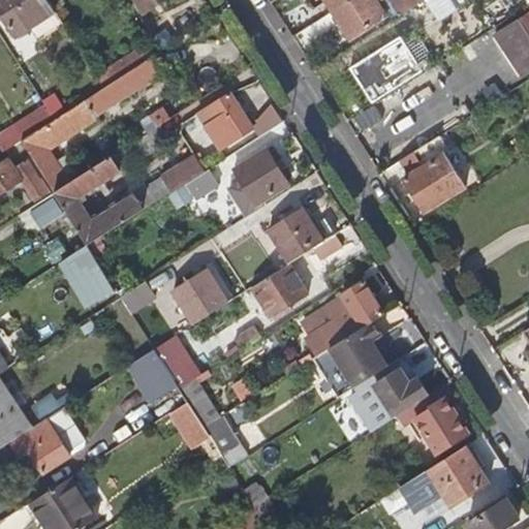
[(55,12),(45,0),(0,0),(0,13),(16,37),(55,12)]
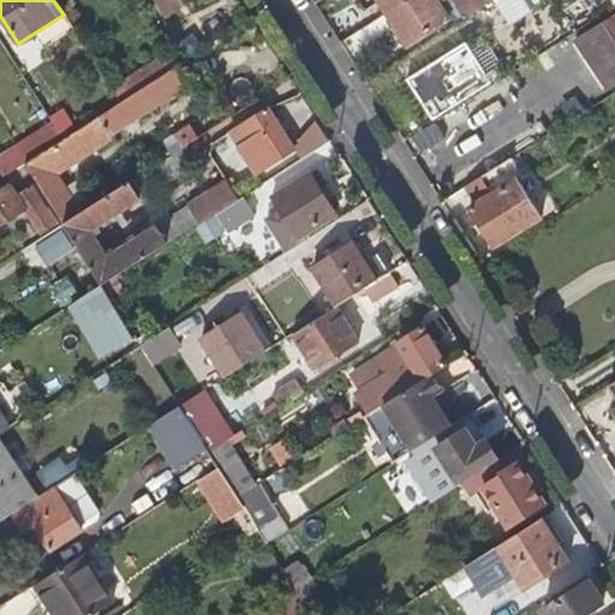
[(156,0),(166,15),(186,0),(156,0)]
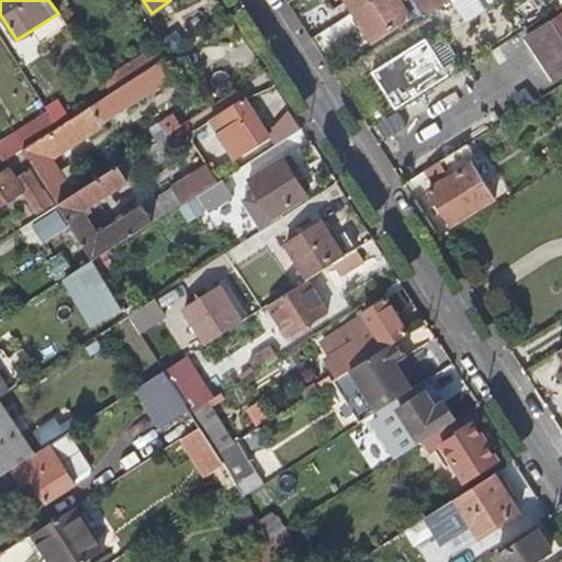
[(347,0),(356,13),(375,0),(347,0)]
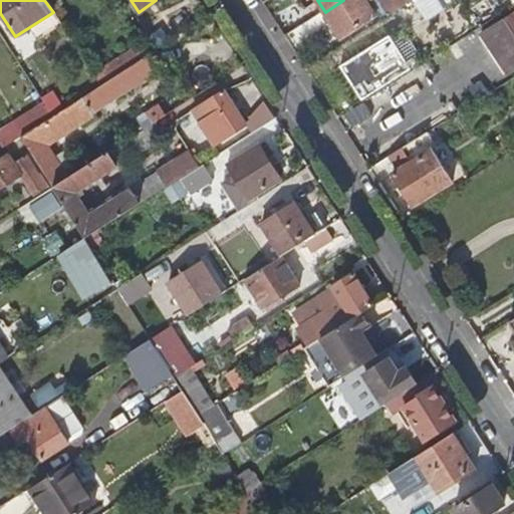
[(343,0),(325,12),(340,36),(373,15),(363,0),(343,0)]
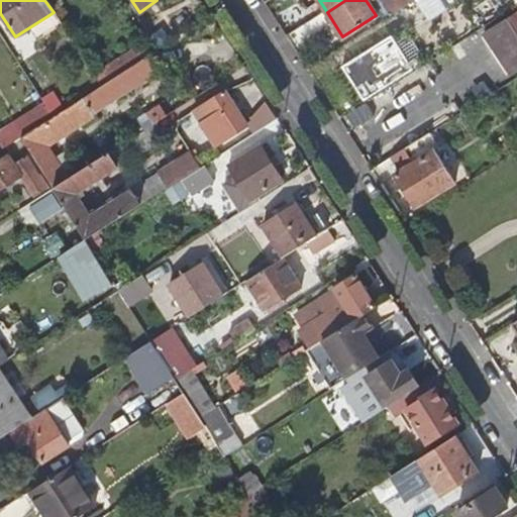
[(379,0),(391,18),(417,1),(416,0),(379,0)]
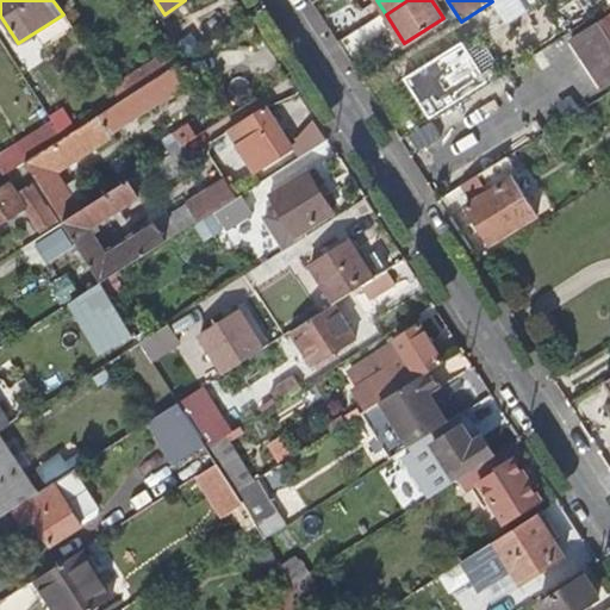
[(609,10),(584,27),(609,67),(609,10)]
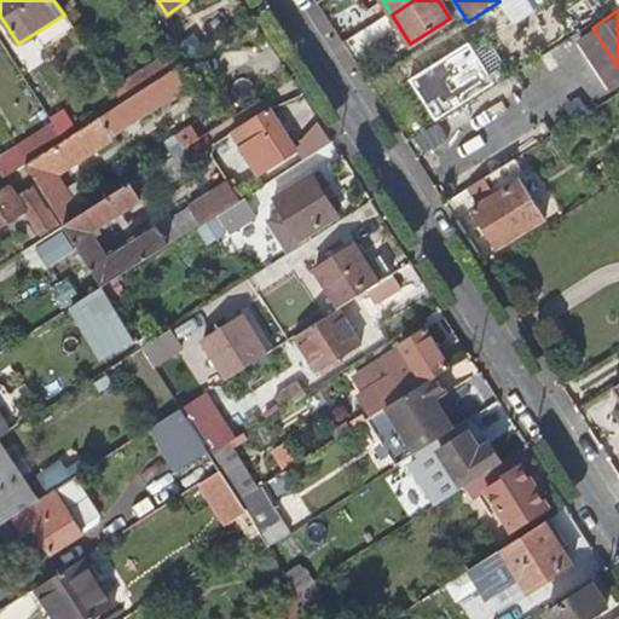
[(618,68),(593,28),(576,39),(606,87),(618,79),(618,68)]
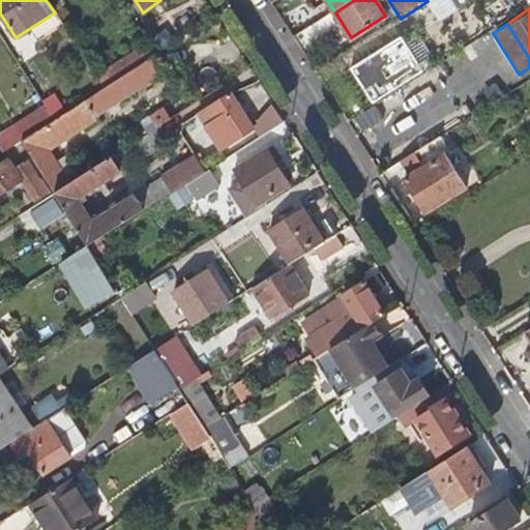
[(376,105),(422,74),(402,39),(353,71),(376,105)]
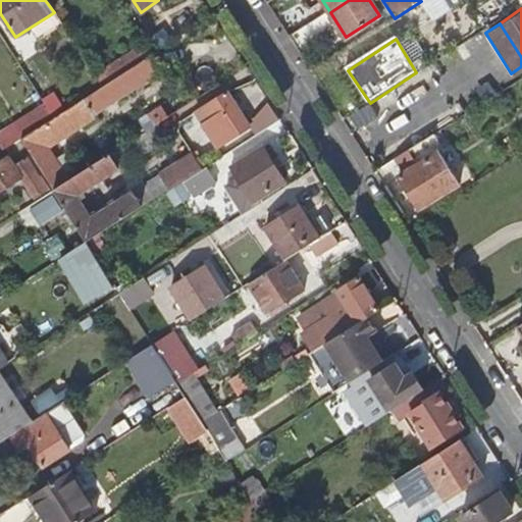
[(153,55),(146,44),(95,77),(102,88),(152,56),(153,55)]
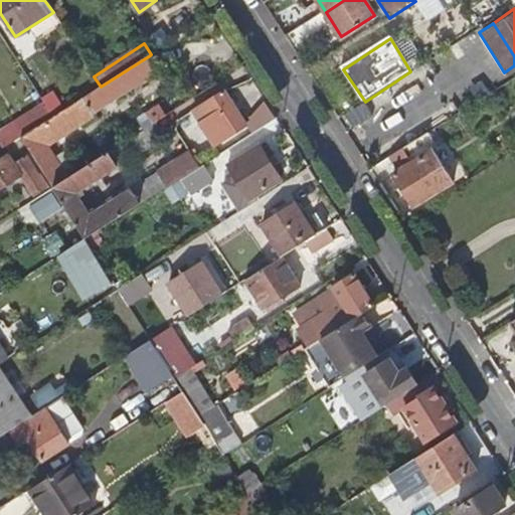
[(63,111),(53,117),(21,138),(31,154),(53,188),(68,178),(46,145),(84,121),(80,114),(105,97),(110,104),(160,70),(150,55),(101,87),(63,111)]
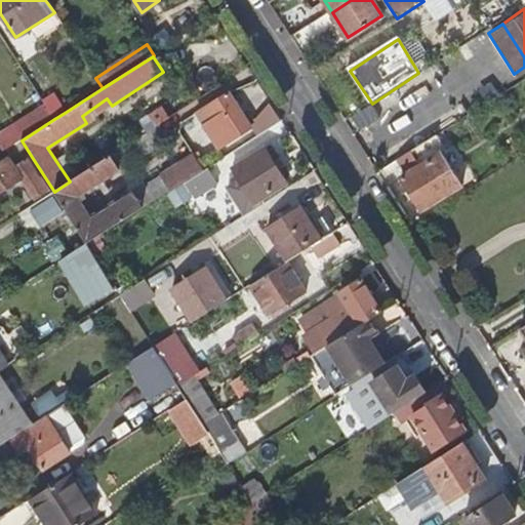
[(45,105),(54,119),(65,113),(53,92),(42,101),(45,105)]
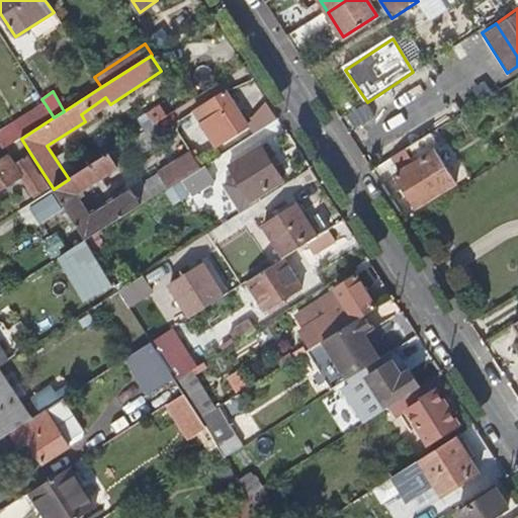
[(216,147),(247,126),(226,92),(194,111),(216,147)]
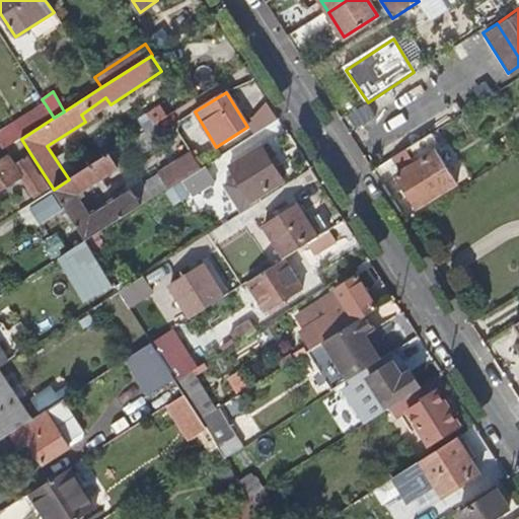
[(54,118),(45,103),(0,130),(0,147),(2,150),(21,139),(54,118)]
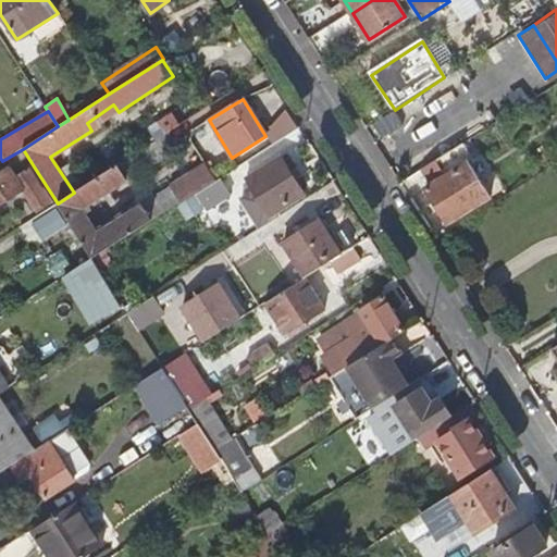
[(299,125),(291,111),(265,136),(270,144),(299,125)]
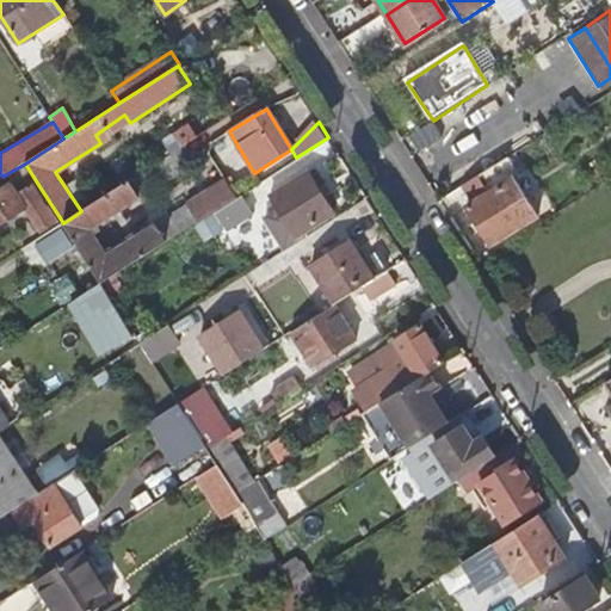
[(185,144),(196,137),(187,124),(164,140),(172,153),(185,144)]
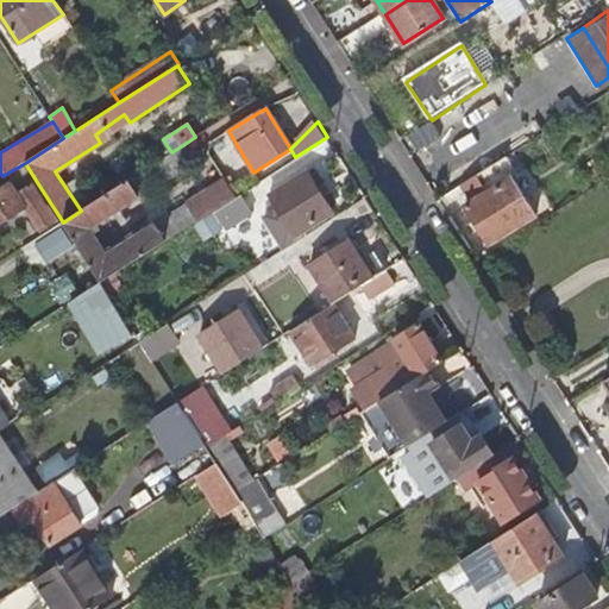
[(431,125),(412,138),(422,156),(441,144),(431,125)]
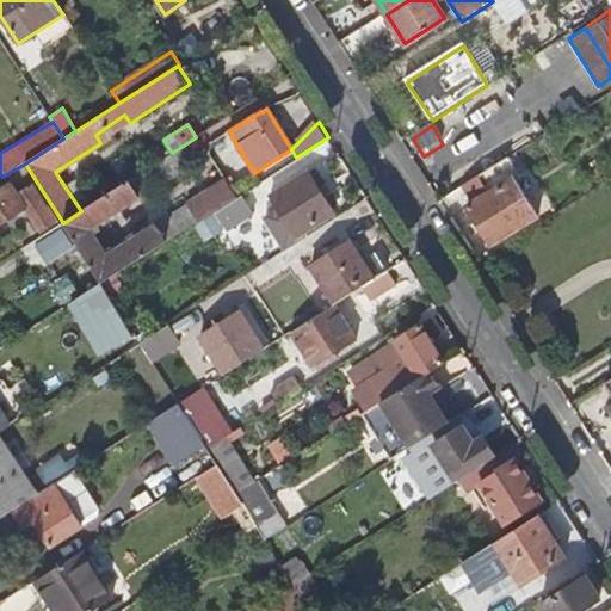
[(81,211),(63,223),(75,241),(88,263),(102,283),(213,211),(238,196),(227,180),(109,254),(91,228),(195,161),(185,144),(172,153),(81,211)]
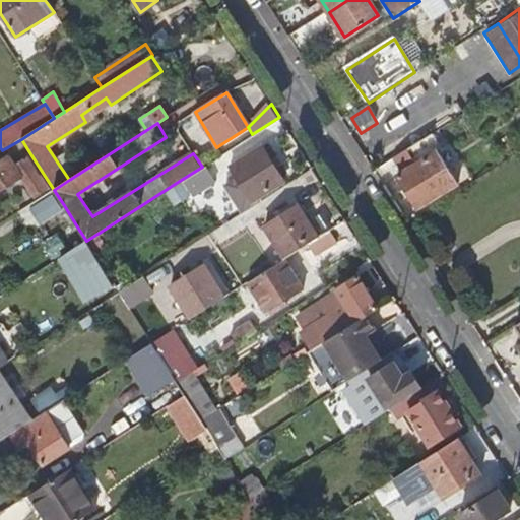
[(31,155),(21,139),(2,150),(7,158),(12,167),(27,157),(31,155)]
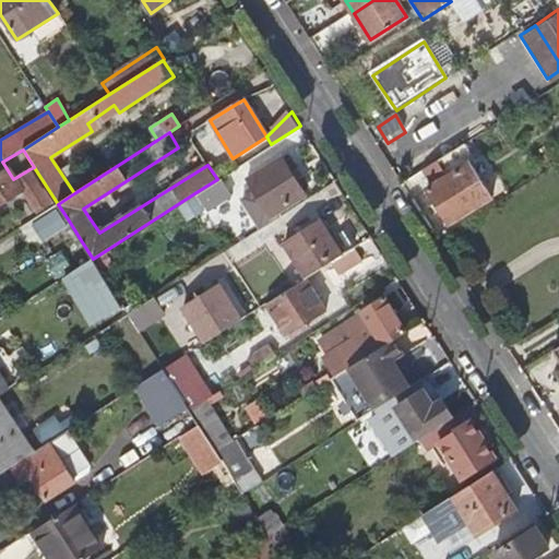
[(404,163),(414,179),(420,176),(432,168),(423,152),(404,163)]
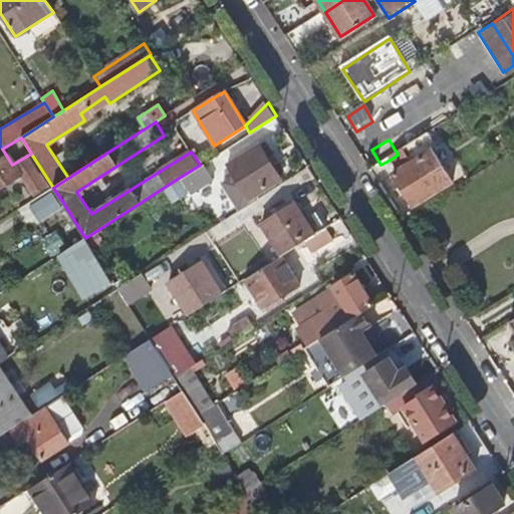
[(280,179),(258,146),(224,167),(230,176),(220,182),(229,197),(236,207),(246,201),(280,179)]
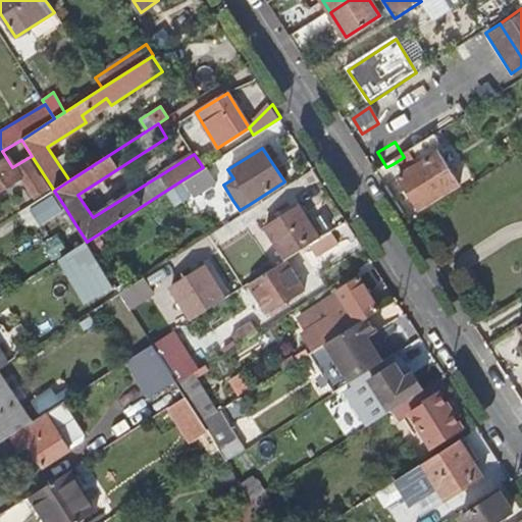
[(404,157),(393,164),(421,211),(449,193),(460,185),(451,171),(439,154),(420,166),(410,153),(404,157)]
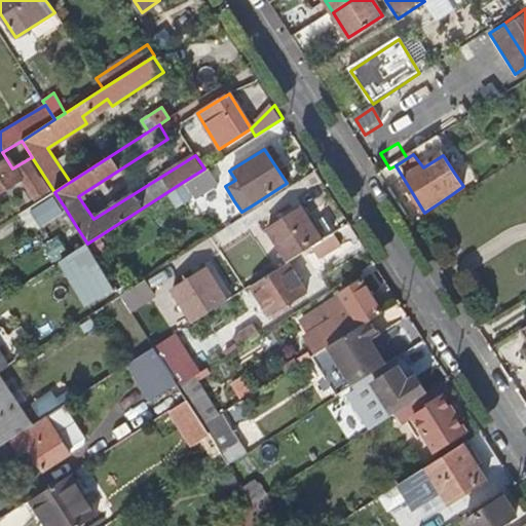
[(48,192),(28,159),(12,168),(7,160),(0,164),(0,194),(22,180),(34,201),(48,192)]
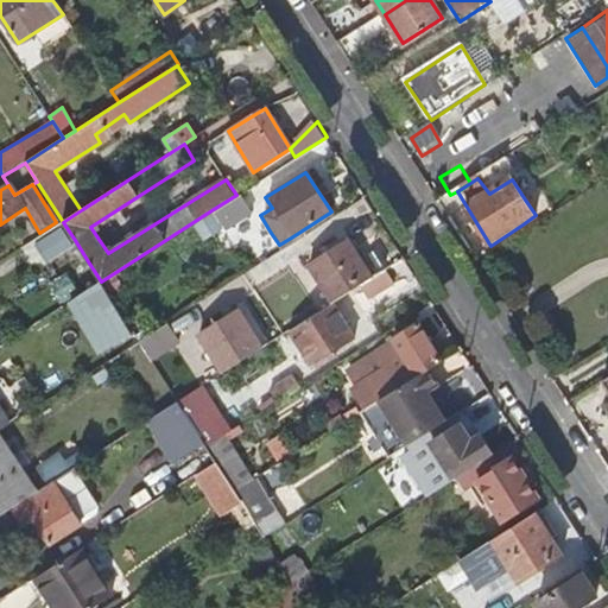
[(241,191),(236,195),(211,210),(223,228),(252,210),(241,191)]
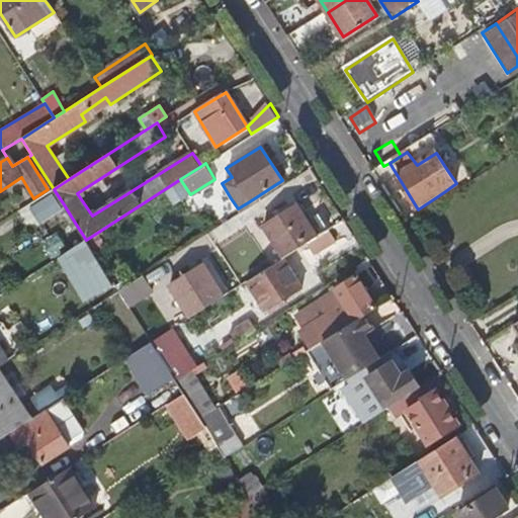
[(263,227),(283,258),(307,243),(320,235),(299,204),(263,227)]
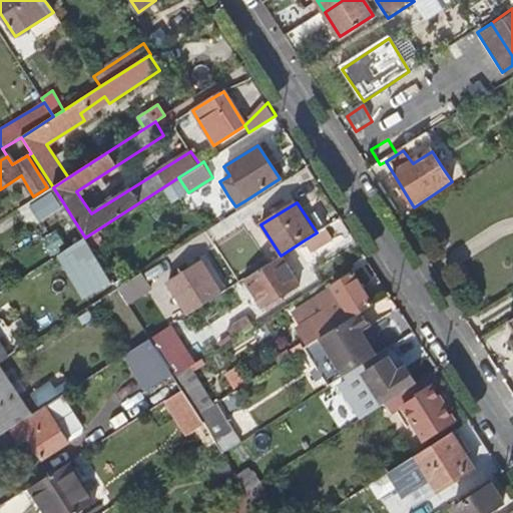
[(323,228),(332,223),(325,211),(313,219),(320,230),(323,228)]
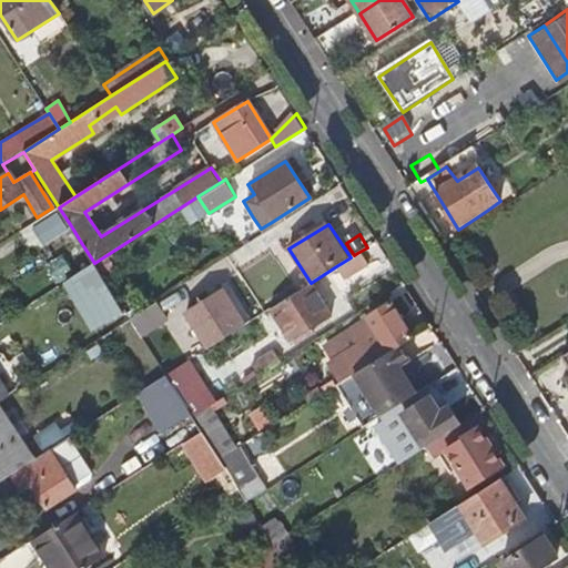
[(365,265),(357,253),(354,255),(351,257),(336,266),(345,279),(365,265)]
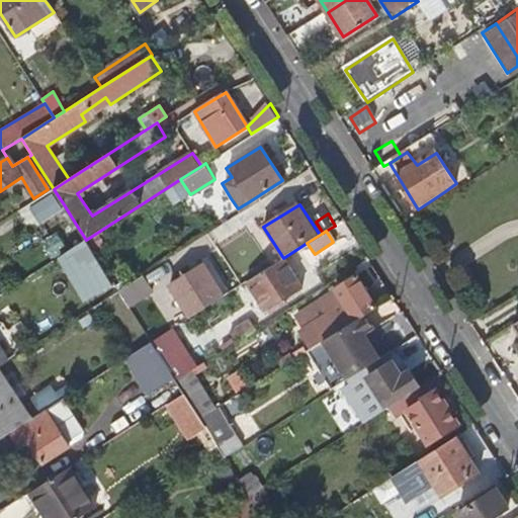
[(39,242),(51,260),(67,250),(56,233),(39,242)]
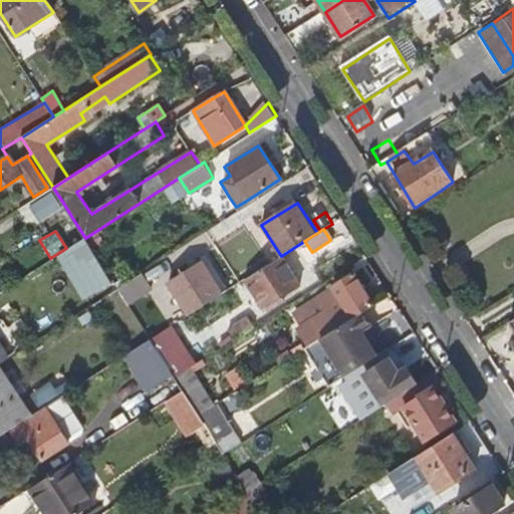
[(113,282),(85,238),(68,249),(96,292),(113,282)]
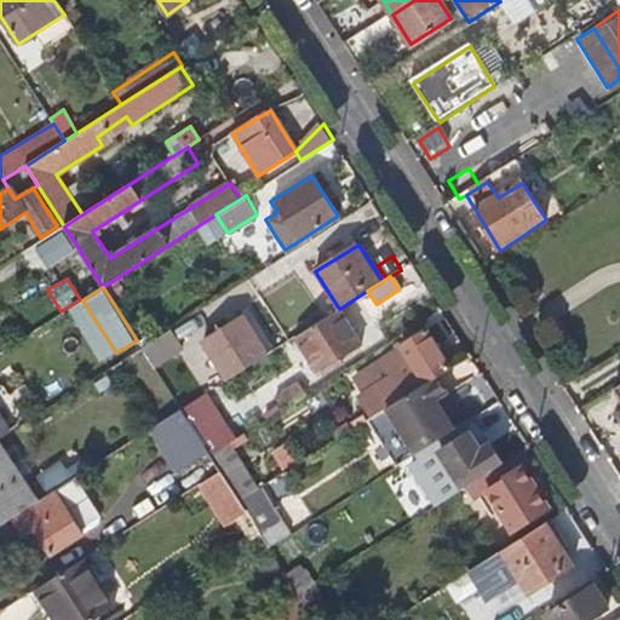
[(339,309),(296,337),(316,371),(319,368),(325,374),(343,362),(339,357),(361,342),(339,309)]
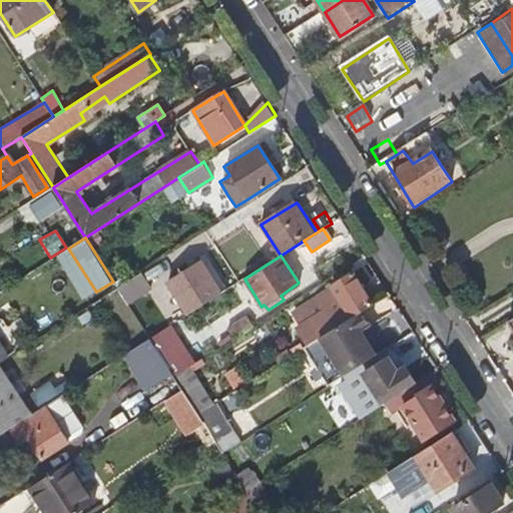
[(169,284),(188,315),(222,293),(202,263),(169,284)]
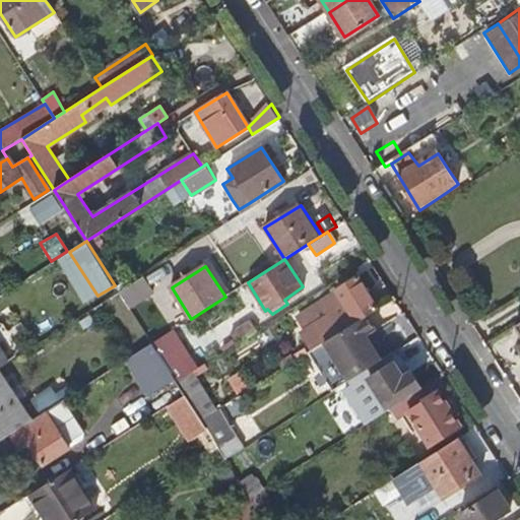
[(150,277),(125,289),(133,305),(157,293),(150,277)]
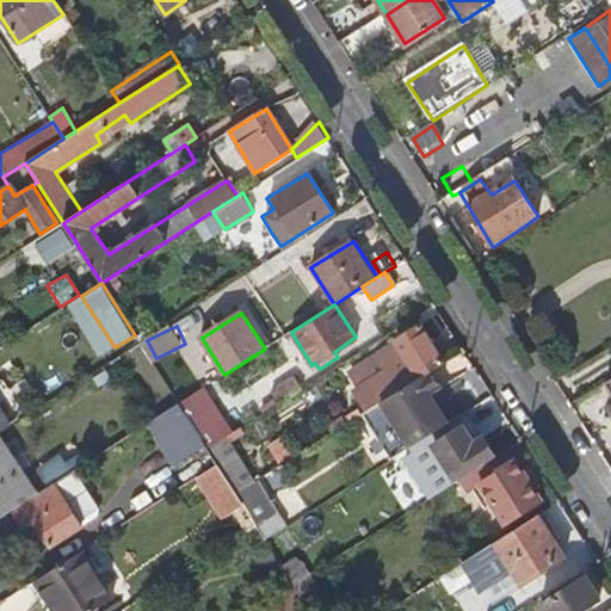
[(431,371),(444,363),(420,326),(397,341),(347,371),(358,387),(352,390),(366,413),(375,407),(382,402),(431,371)]
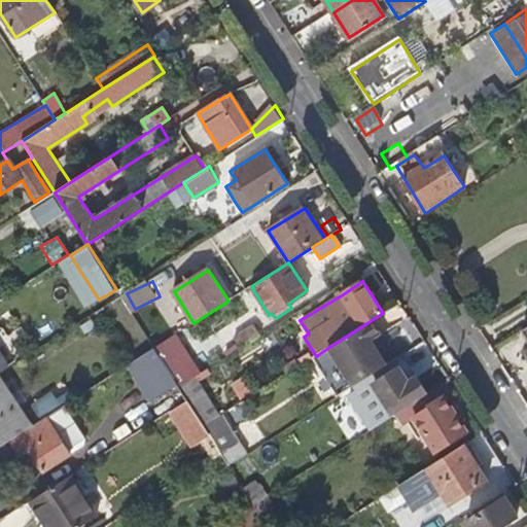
[(92,311),(83,295),(70,303),(79,318),(92,311)]
